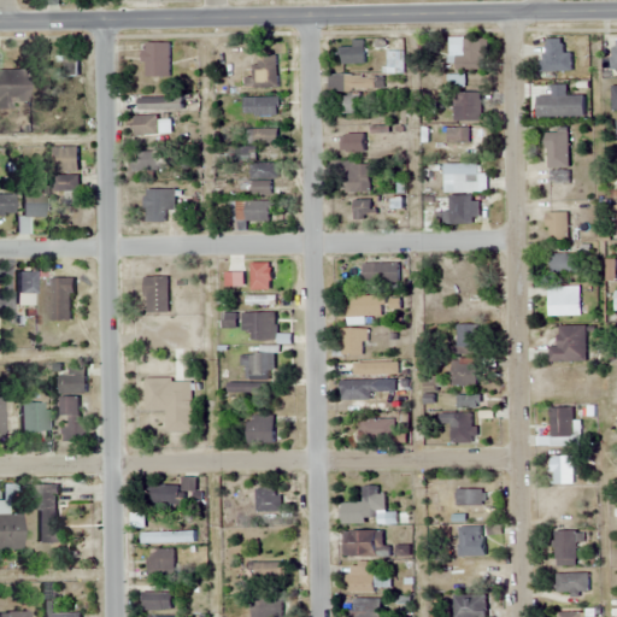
[(487,39),(448,39),(448,69),(487,69),(487,39)]
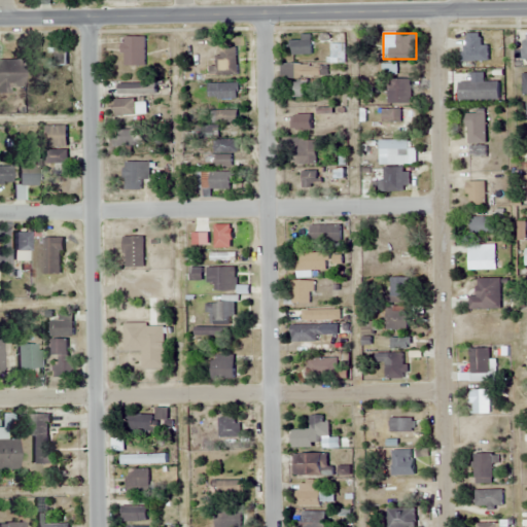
[(488,61),(488,45),(481,45),(481,33),(464,33),(464,61),(488,61)]
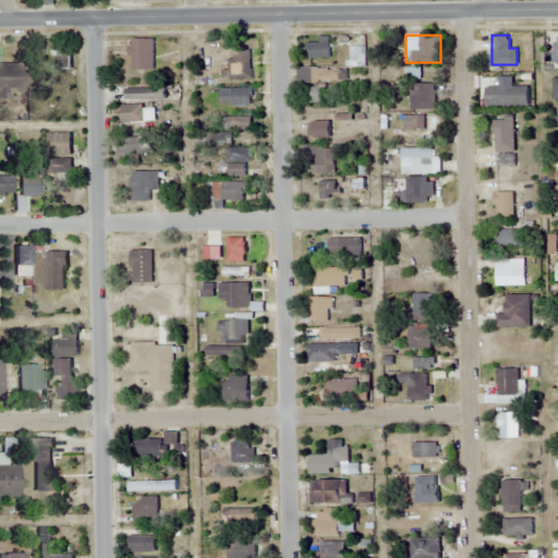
[(307,58),(329,58),(329,36),(319,36),(319,44),(307,44),(307,58)]
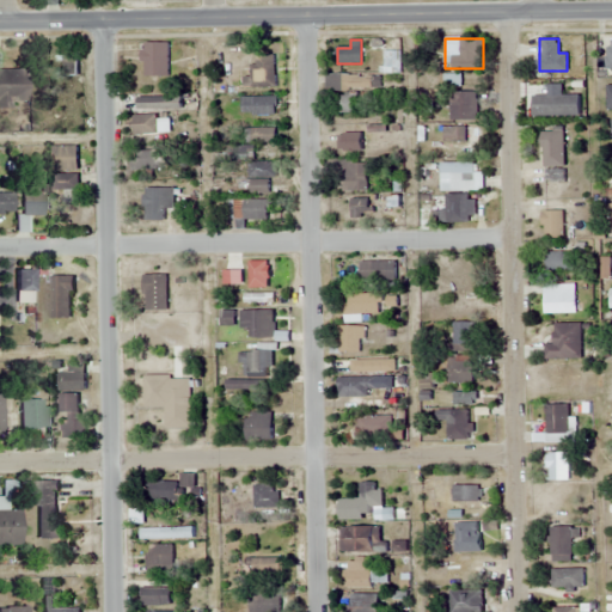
[(169,43),(142,43),(142,77),(169,77),(169,43)]
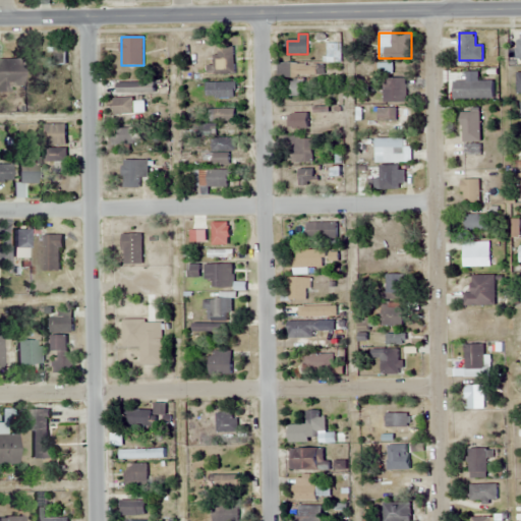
[(208,75),(233,75),(234,47),(216,47),(216,65),(208,65),(208,75)]
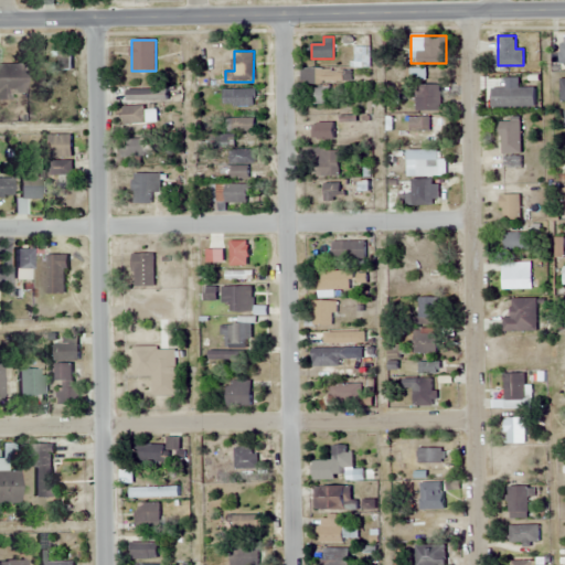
[(72,72),(72,52),(42,52),(42,72),(72,72)]
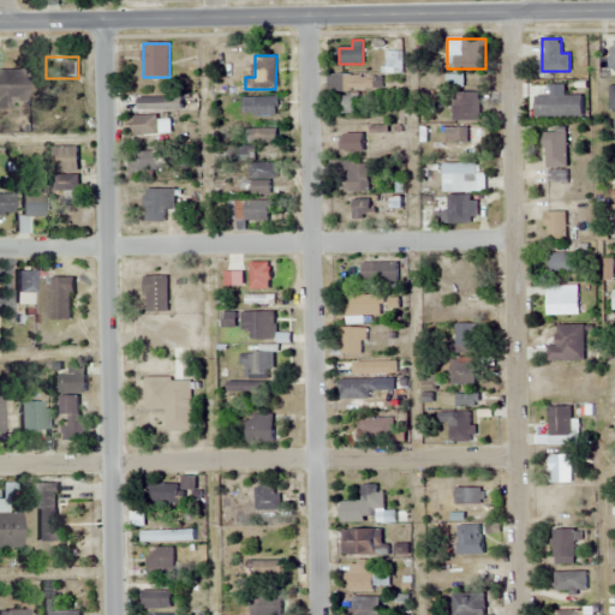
[(25,70),(0,70),(0,106),(25,107),(25,70)]
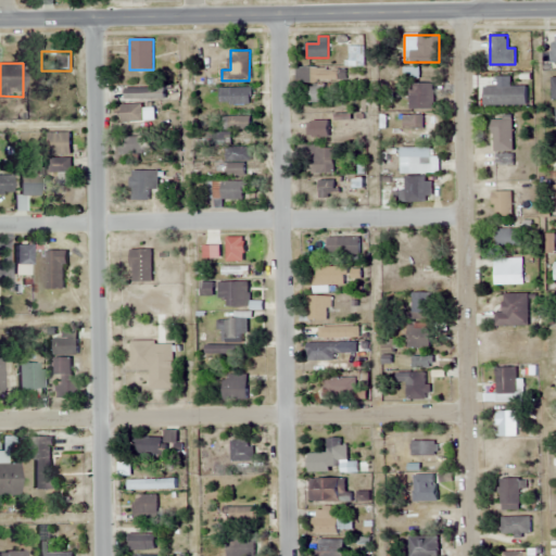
[(295,81),(346,81),(346,68),(295,68),(295,81)]
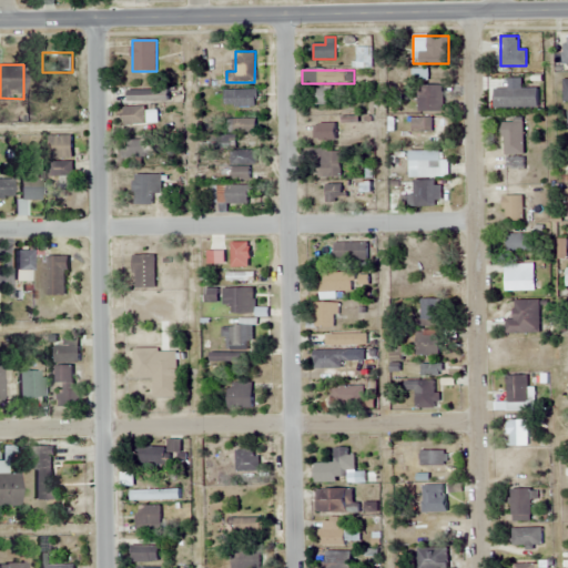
[(443,85),(418,85),(418,111),(443,111),(443,85)]
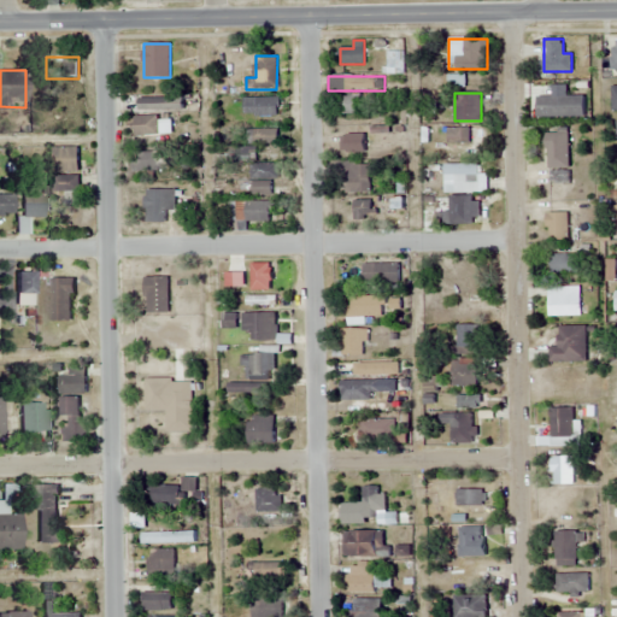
[(359,113),(359,98),(340,98),(340,113),(359,113)]
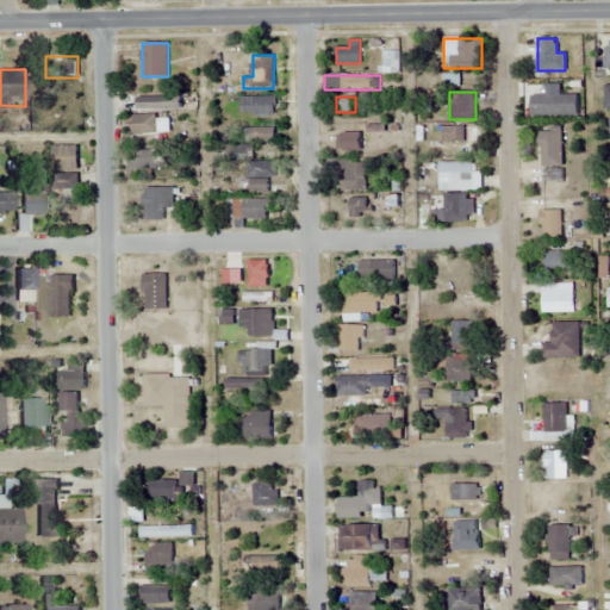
[(277,114),(277,98),(242,98),(242,114),(277,114)]
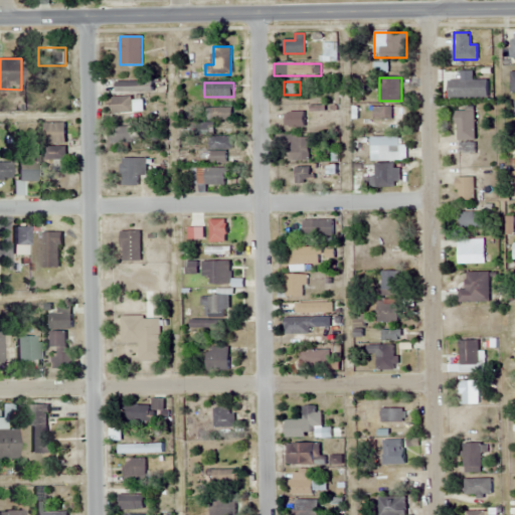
[(59,95),(42,95),(42,107),(59,107),(59,95)]
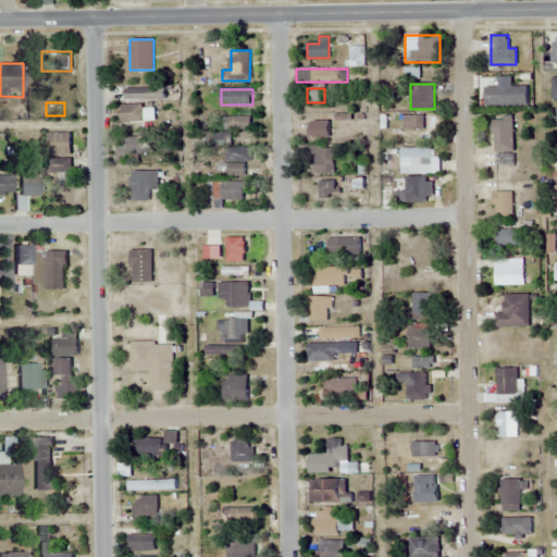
[(122,104),(122,123),(144,123),(144,104),(122,104)]
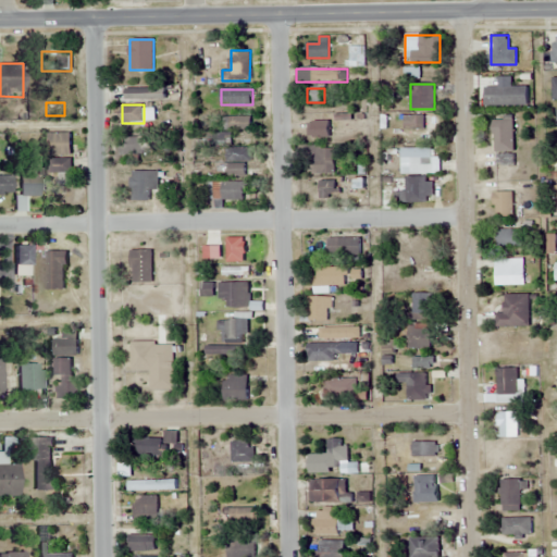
[(423,131),(423,115),(403,115),(403,131),(423,131)]
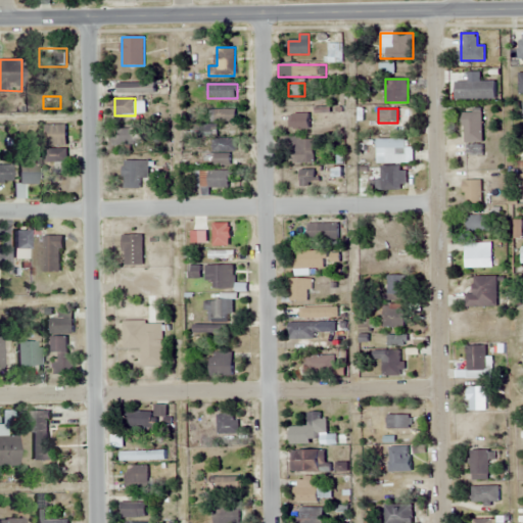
[(237,109),(209,109),(209,122),(237,122),(237,109)]
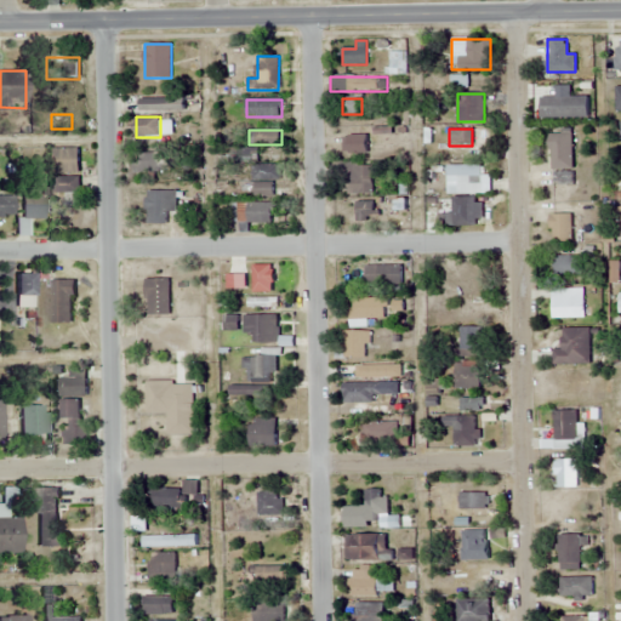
[(551,170),(571,170),(571,130),(551,130),(551,170)]
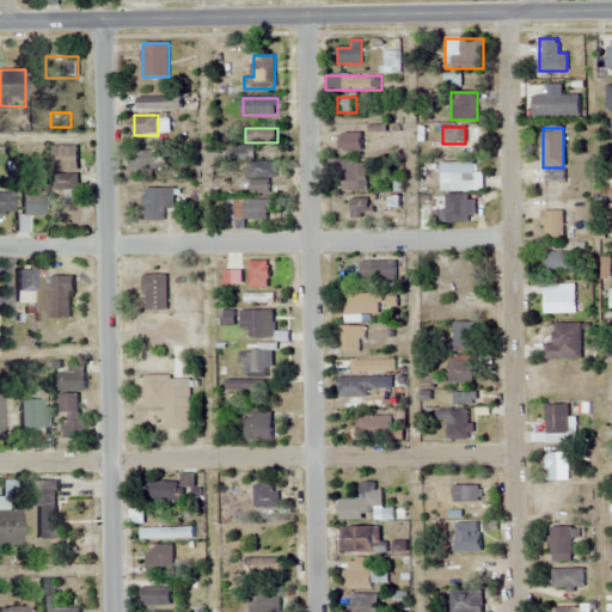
[(53,146),(53,171),(78,171),(78,146),(53,146)]
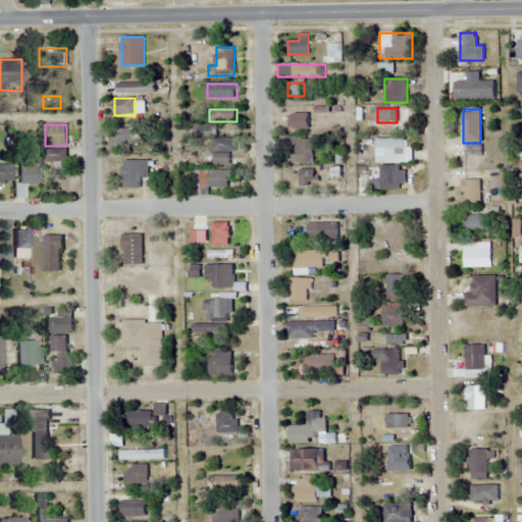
[(192,124),(192,137),(215,137),(215,124),(192,124)]
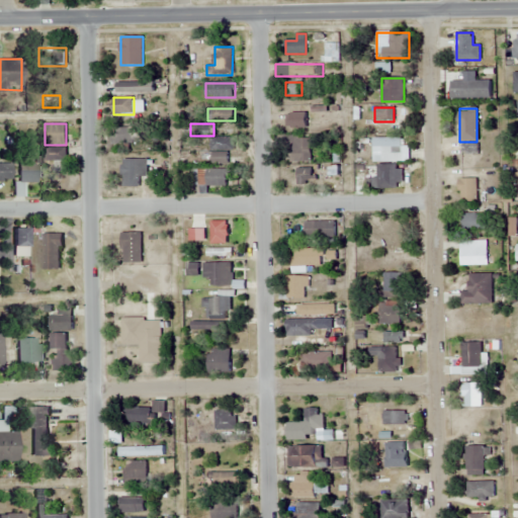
[(114,127),(114,143),(143,143),(143,127),(114,127)]
